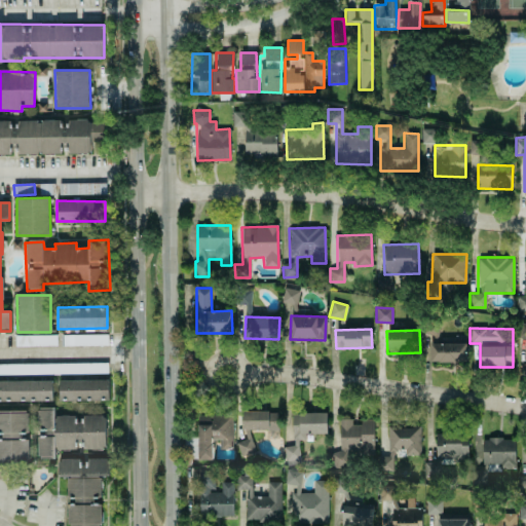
[(108,334),(61,335),(61,346),(108,345),(108,334)]
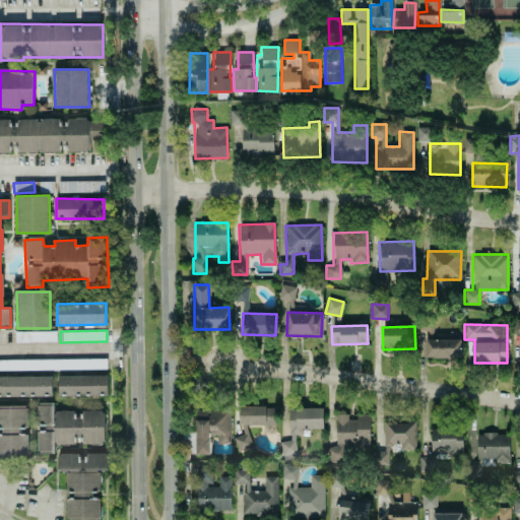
[(15,342),(55,342),(55,331),(15,331),(15,342)]
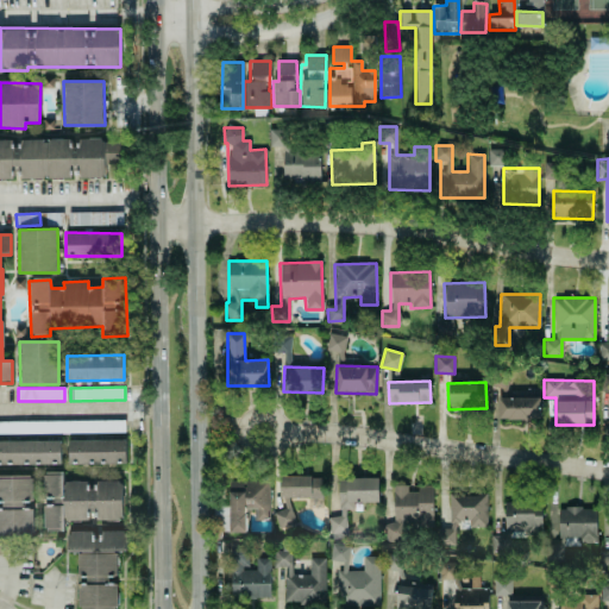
[(497,399),(498,420),(540,419),(539,397),(497,399)]
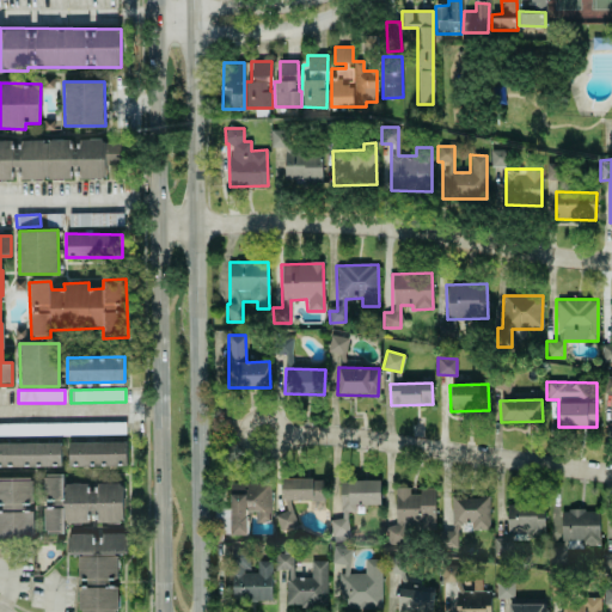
[(126,422),(0,423),(0,435),(126,434),(126,422)]
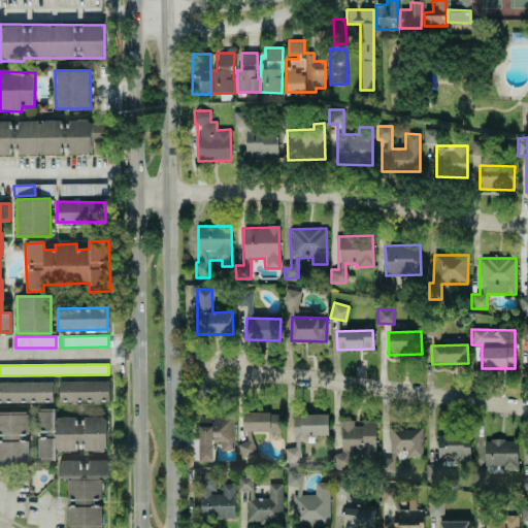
[(108,381),(59,382),(59,402),(109,402),(108,381)]
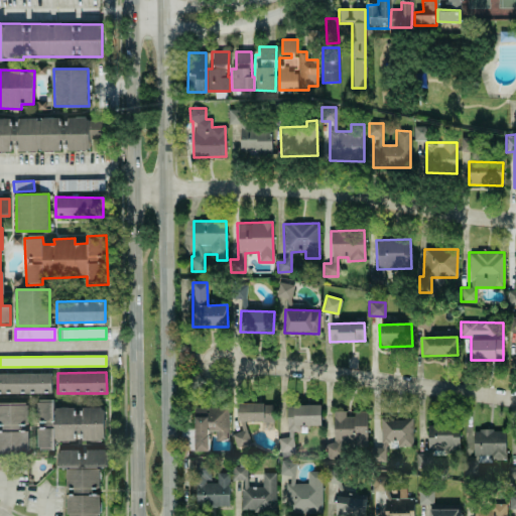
[(51,373),(0,373),(0,393),(51,394),(51,373)]
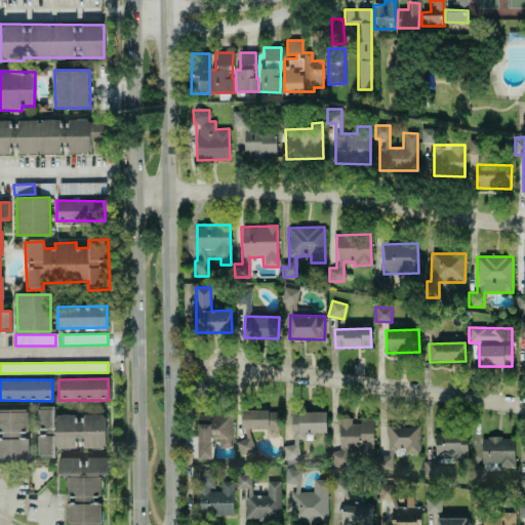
[(106,415),(54,414),(54,406),(38,406),(38,458),(55,458),(55,448),(79,448),(106,448),(106,415)]
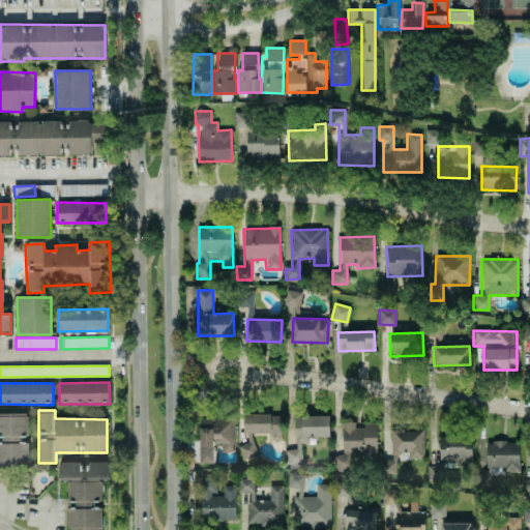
[(28,415),(0,414),(0,436),(5,436),(5,444),(0,443),(0,464),(28,465),(28,415)]
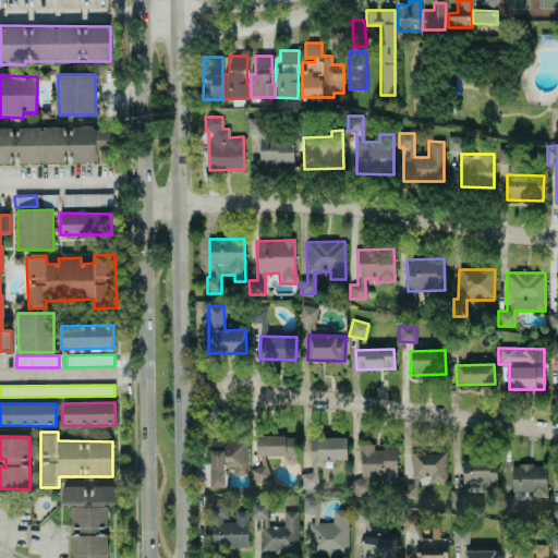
[(282,456),(282,466),(295,465),(294,436),(256,436),(256,457),(282,456)]
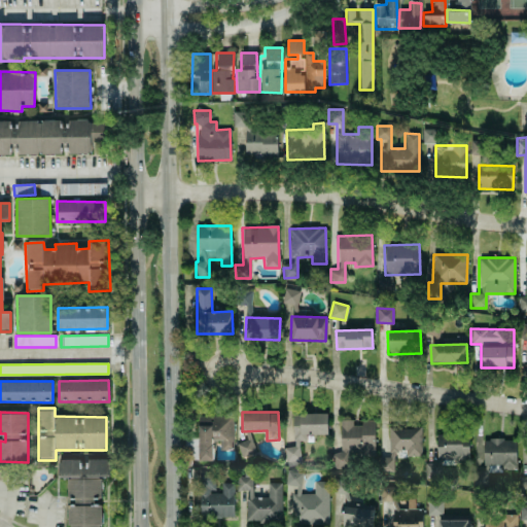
[(326,414),(292,415),(292,447),(284,447),(285,461),(300,461),(299,442),(306,441),(306,434),(327,434),(326,414)]
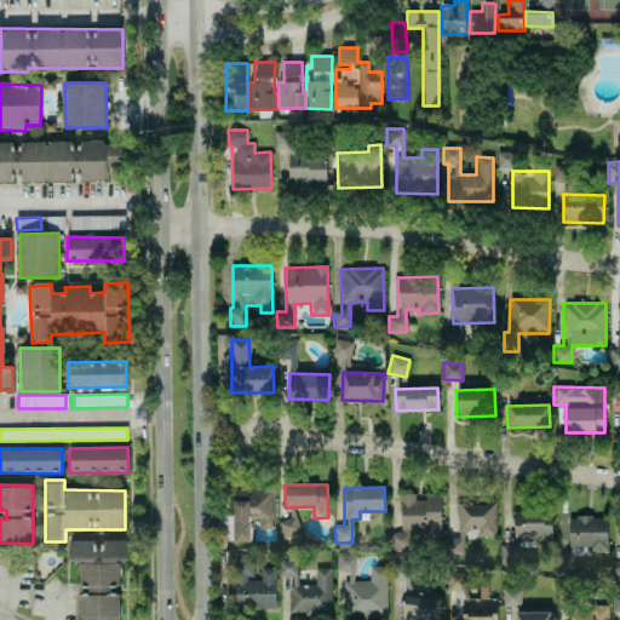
[(234,543),(251,543),(251,518),(258,517),(258,529),(274,529),(274,489),(233,489),(234,543)]
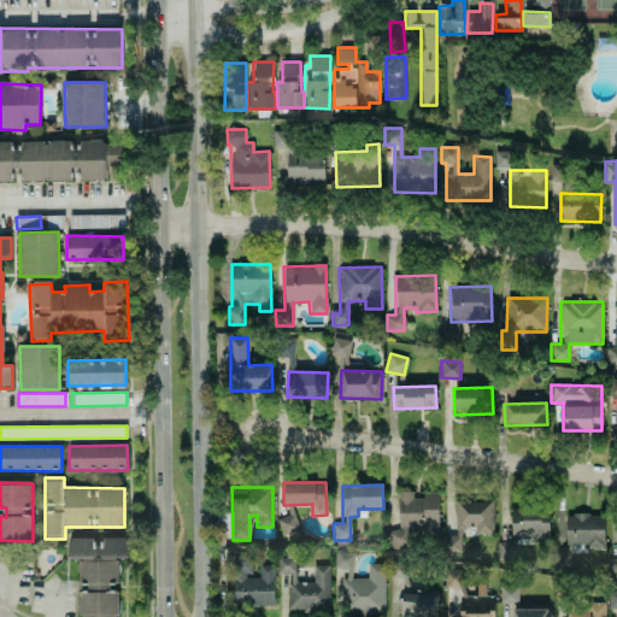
[(423,492),(423,498),(412,498),(412,492),(398,492),(399,528),(418,527),(418,534),(439,534),(438,492),(423,492)]
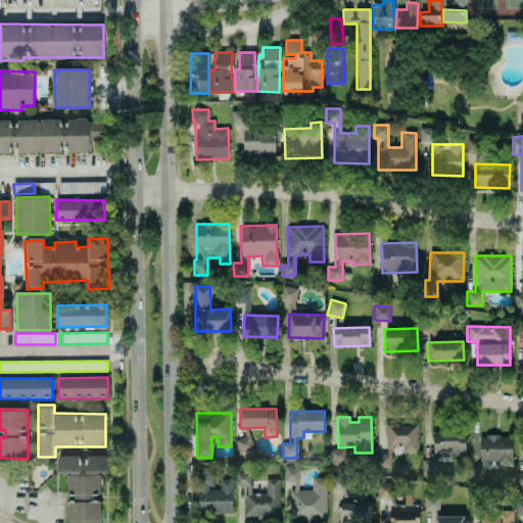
[(385,425),(385,447),(401,446),(401,453),(418,452),(418,424),(385,425)]
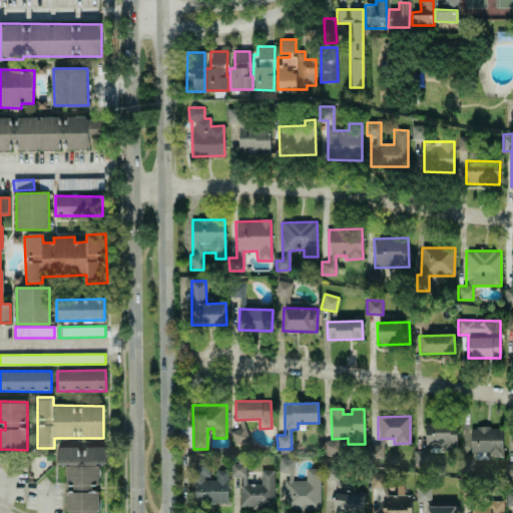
[(457,452),(456,422),(424,422),(425,453),(457,452)]
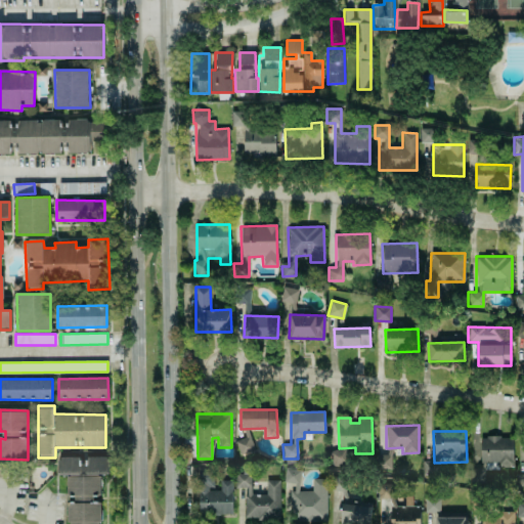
[(195,435),(183,436),(184,457),(197,456),(195,435)]
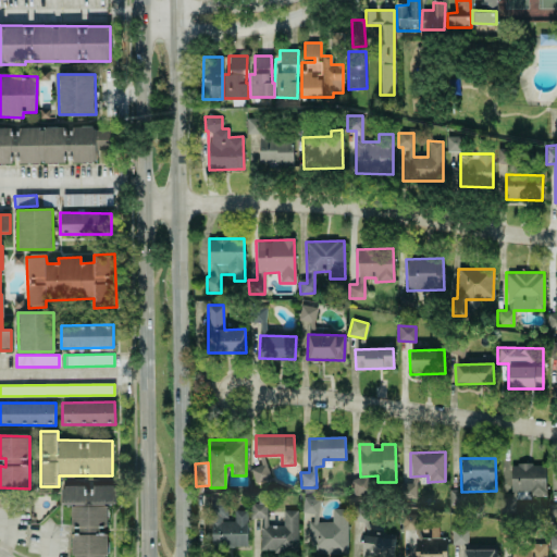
[(510,465),(511,498),(545,497),(545,463),(510,465)]
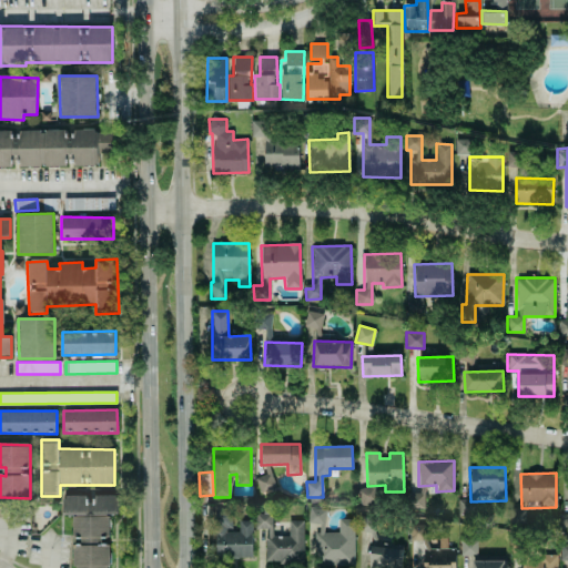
[(260,492),(275,488),(271,474),(256,478),(260,492)]
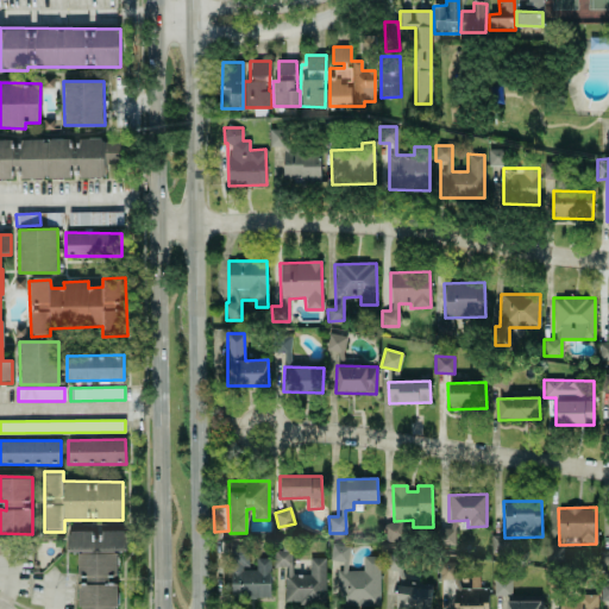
[(454,529),(438,528),(437,545),(454,545),(454,529)]
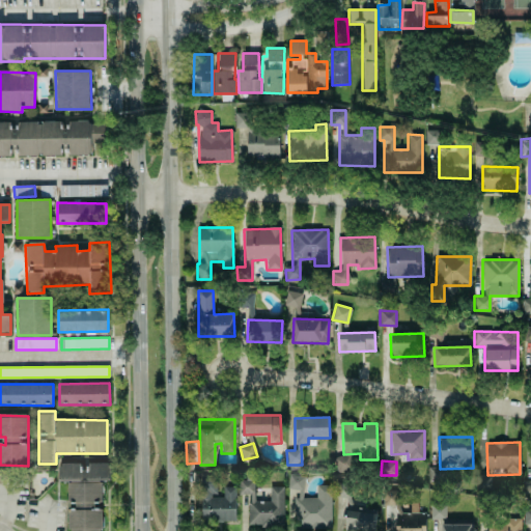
[(108,480),(108,463),(87,464),(88,480),(108,480)]
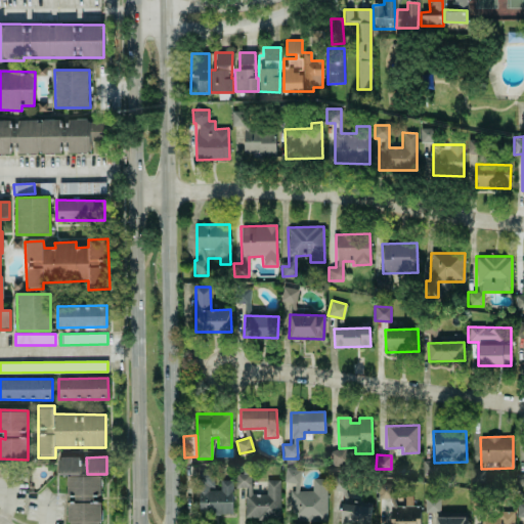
[(100,523),(101,499),(101,476),(79,476),(79,459),(58,459),(58,474),(67,474),(67,523),(100,523)]
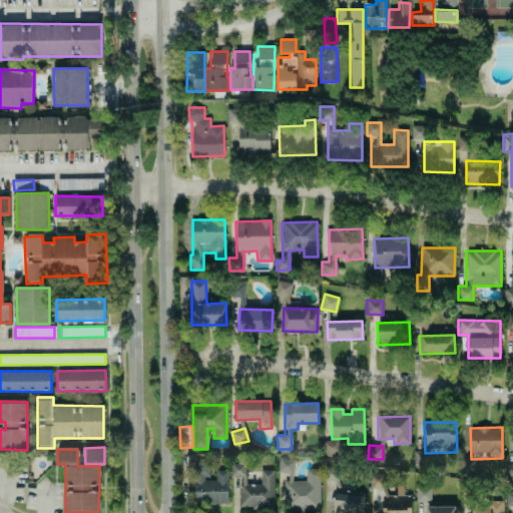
[(279,473),(293,473),(294,459),(279,459),(279,473)]
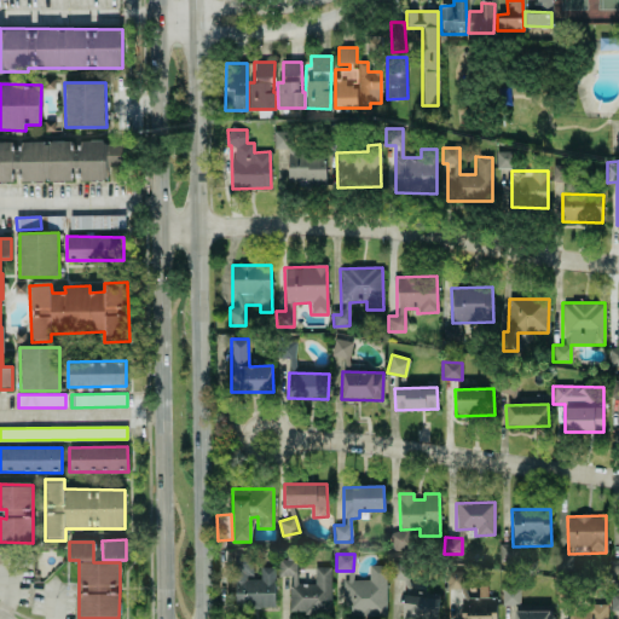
[(273,608),(275,567),(260,567),(260,578),(252,578),(253,555),(233,555),(232,608),(273,608)]
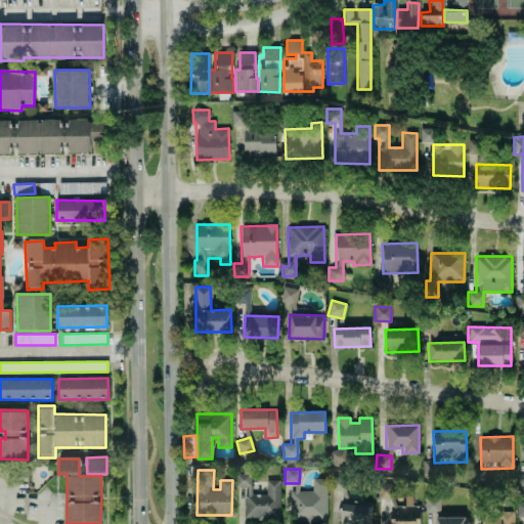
[(279,518),(279,480),(265,480),(265,494),(251,494),(251,474),(235,474),(235,490),(244,490),(244,518),(279,518)]
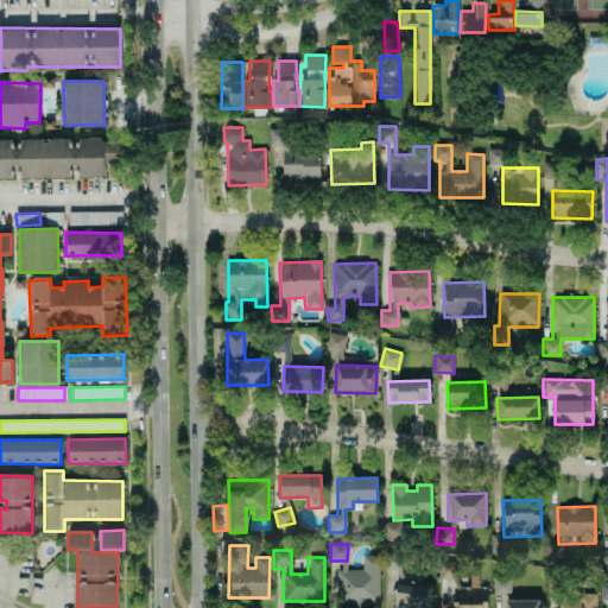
[(428,607),(431,583),(403,581),(406,555),(386,552),(384,569),(398,570),(394,607),(393,607),(428,607)]
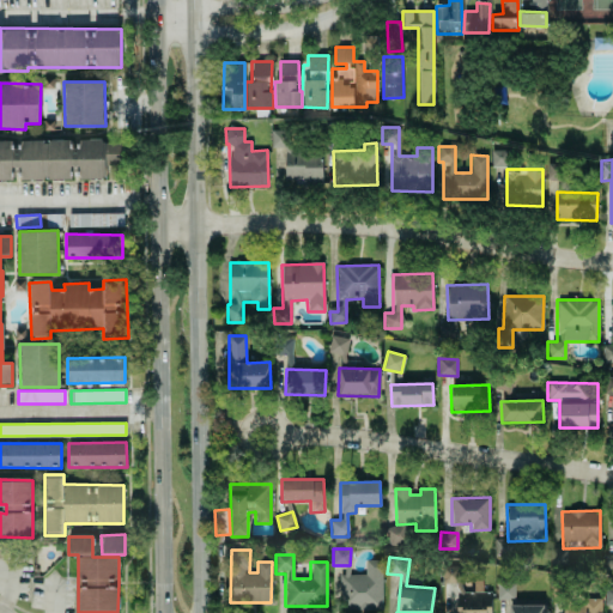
[(383,610),(382,559),(364,560),(365,574),(338,575),(339,610),(383,610)]
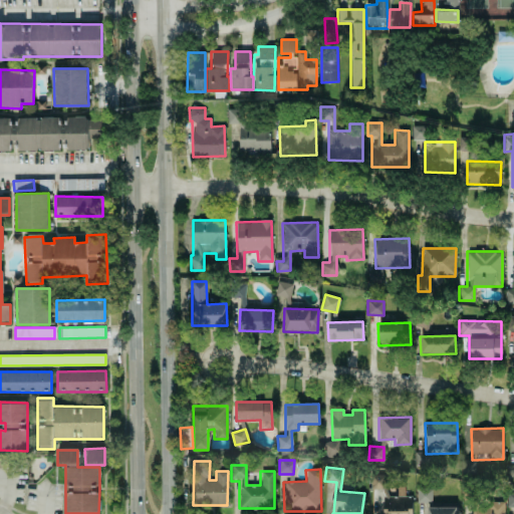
[(417,502),(432,502),(431,488),(417,489),(417,502)]
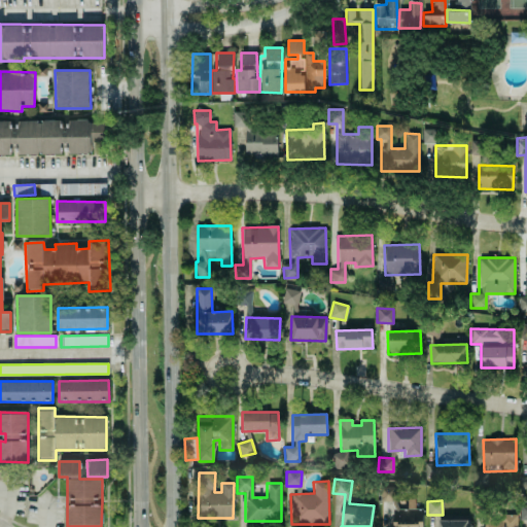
[(421,526),(422,510),(392,508),(391,526),(421,526)]
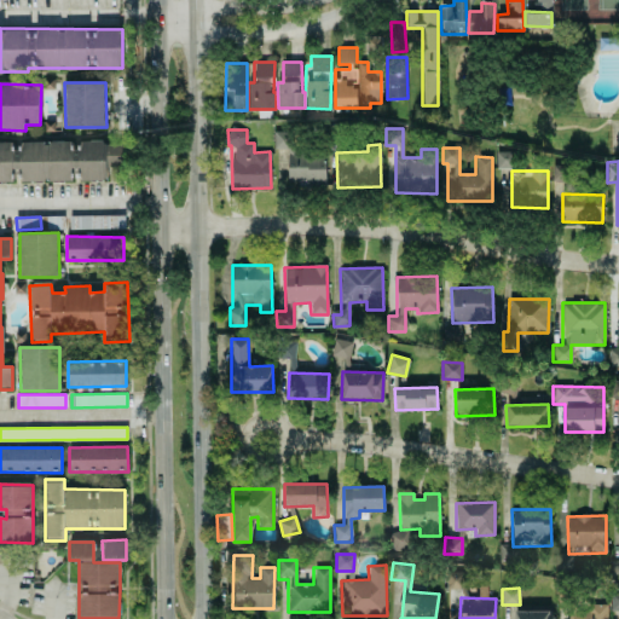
[(606,618),(607,605),(584,605),(584,609),(568,609),(567,618),(606,618)]
